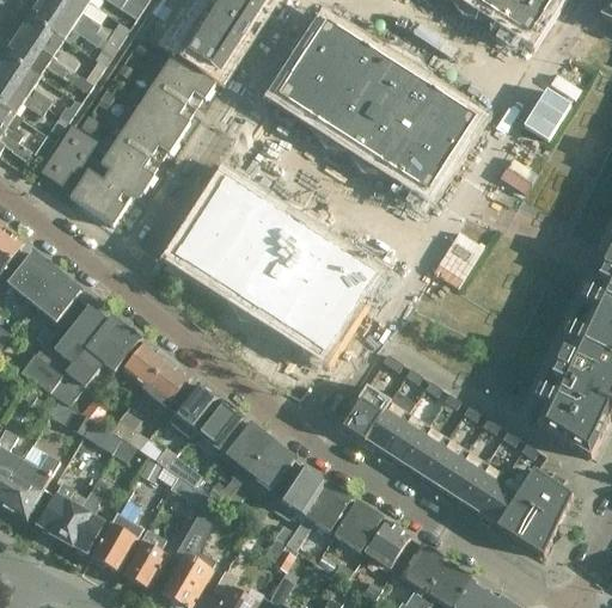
[(106,41),(96,34),(44,0),(40,0),(28,18),(63,41),(72,45),(79,35),(97,47),(102,49),(95,60),(97,61),(105,67),(117,48),(106,41)]
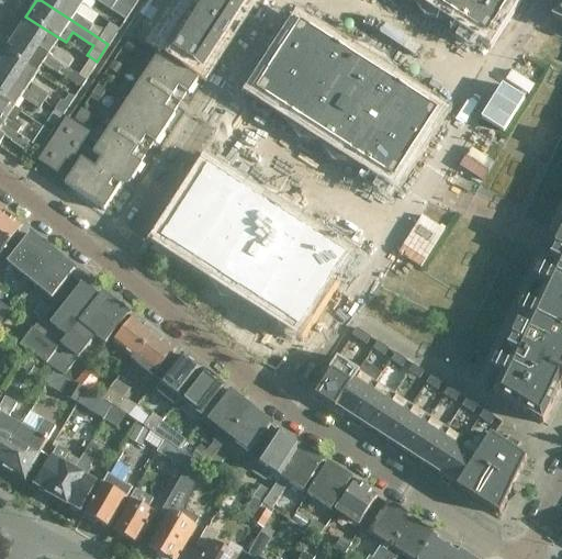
[(41,0),(88,31),(92,23),(75,11),(81,2),(78,0),(41,0)]
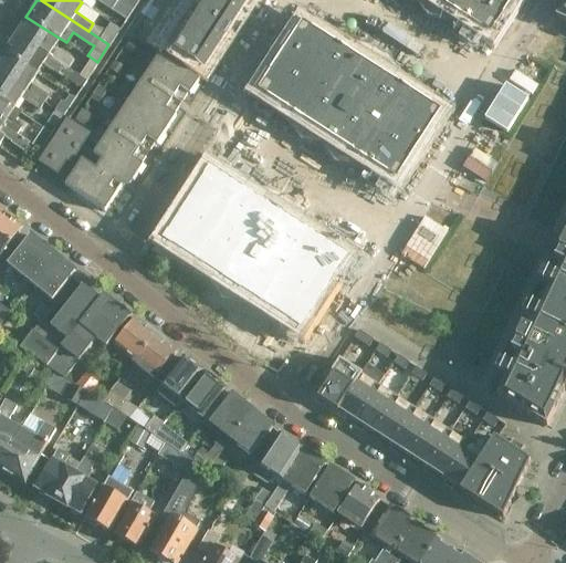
[(79,0),(82,2),(83,0),(98,0),(126,18),(132,9),(117,0),(79,0)]
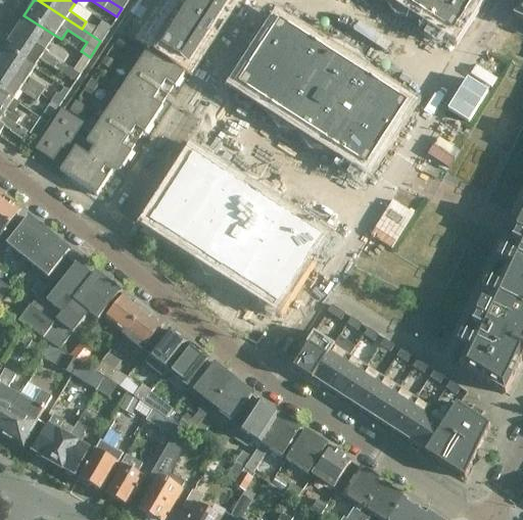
[(108,0),(122,8),(127,0),(108,0)]
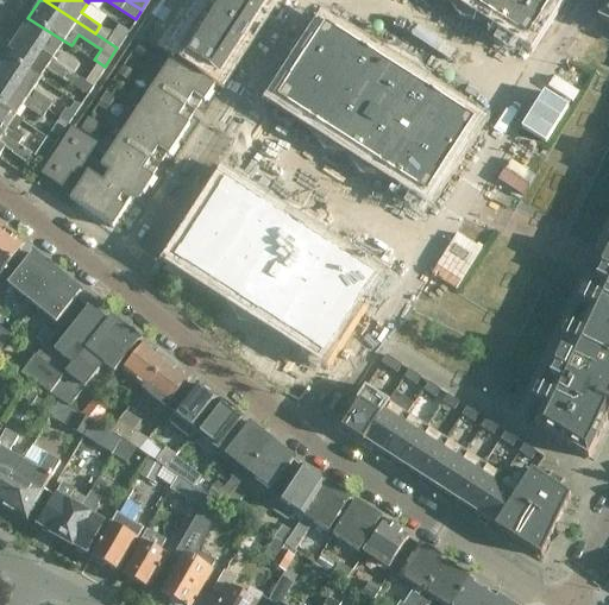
[(209,0),(208,1),(249,27),(264,5),(257,0),(209,0)]
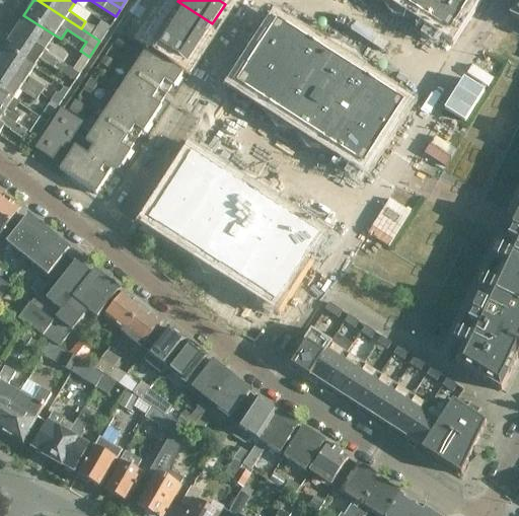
[(400,0),(409,5),(409,6),(424,15),(442,26),(447,19),(455,24),(461,15),(462,15),(470,0),(400,0)]
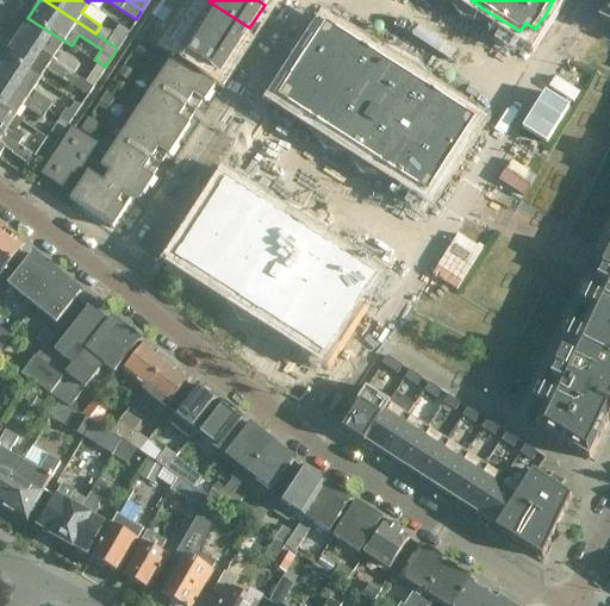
[(536,424),(536,425),(589,457),(590,456),(608,417),(609,418),(609,416),(609,0),(608,0),(605,5),(598,17),(609,23),(609,251),(597,277),(604,280),(603,283),(570,353),(562,349),(551,375),(558,379),(536,424)]
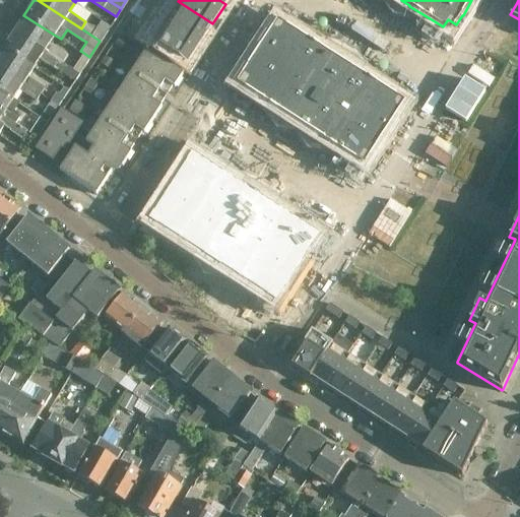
[(178,1),(166,20),(200,43),(212,23),(178,1)]
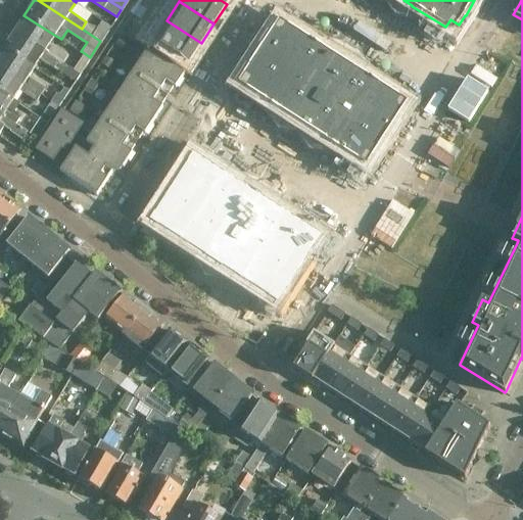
[(138,2),(132,12),(139,16),(145,7),(138,2)]
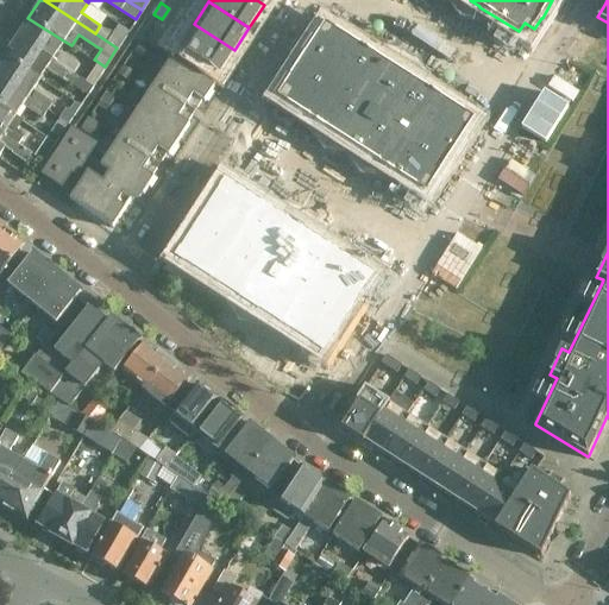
[(17,35),(74,71),(80,62),(57,49),(63,41),(27,18),(17,35)]
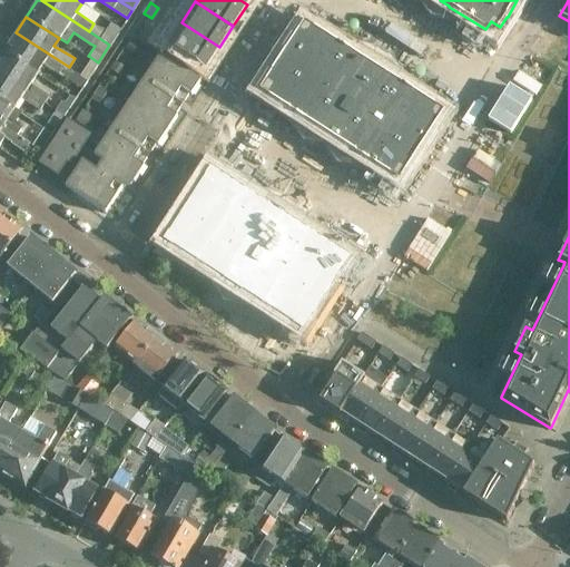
[(99,38),(109,45),(120,28),(110,21),(99,38)]
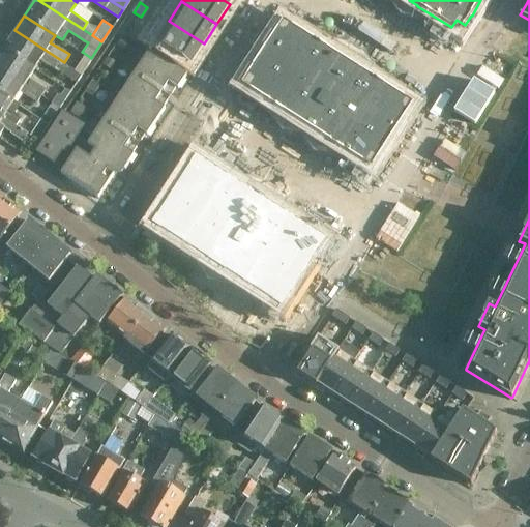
[(169,21),(155,41),(190,64),(204,44),(169,21)]
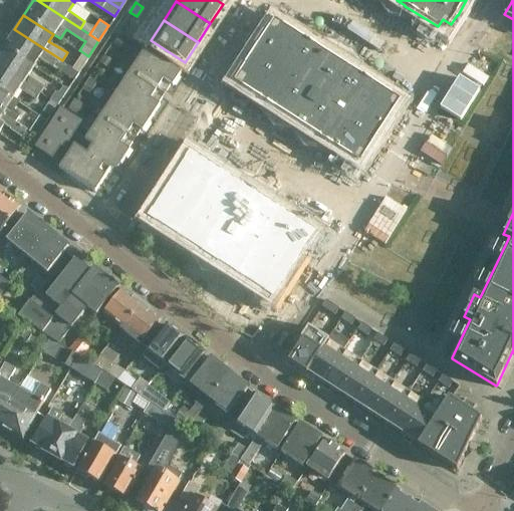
[(262,27),(235,69),(244,75),(238,83),(347,154),(353,145),(362,151),(390,108),(380,103),(386,94),(277,24),(271,33),(262,27)]
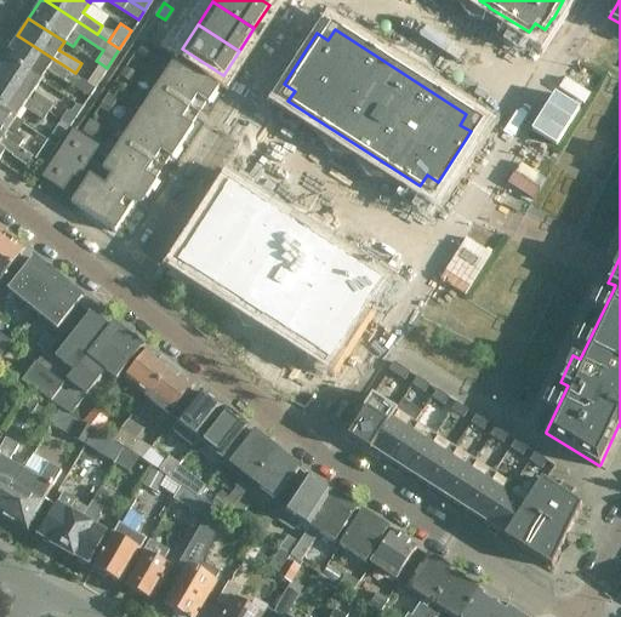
[(95,86),(86,81),(75,73),(17,35),(4,55),(40,78),(46,69),(68,83),(69,81),(89,95),(95,86)]
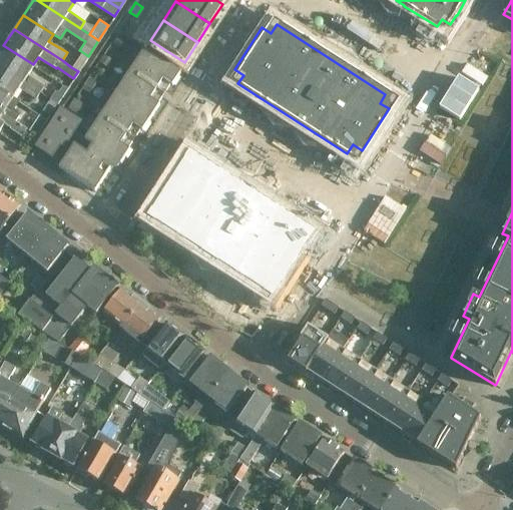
[(3,45),(0,50),(0,64),(40,91),(44,84),(27,73),(33,64),(3,45)]
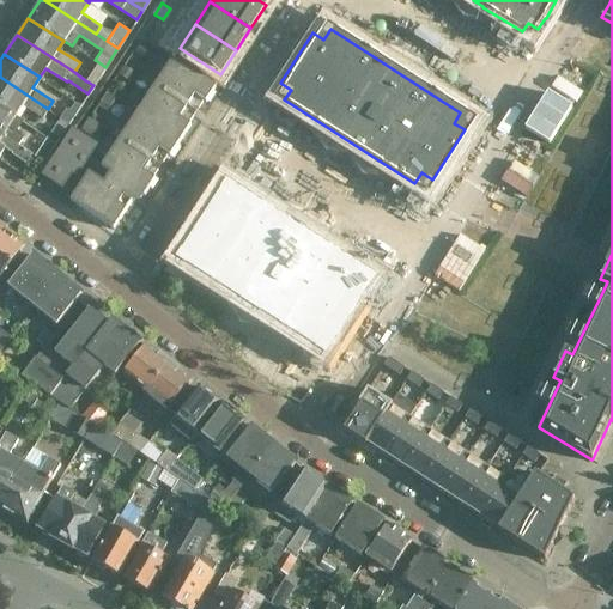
[(216,84),(173,55),(155,83),(195,110),(204,98),(205,99),(216,84)]
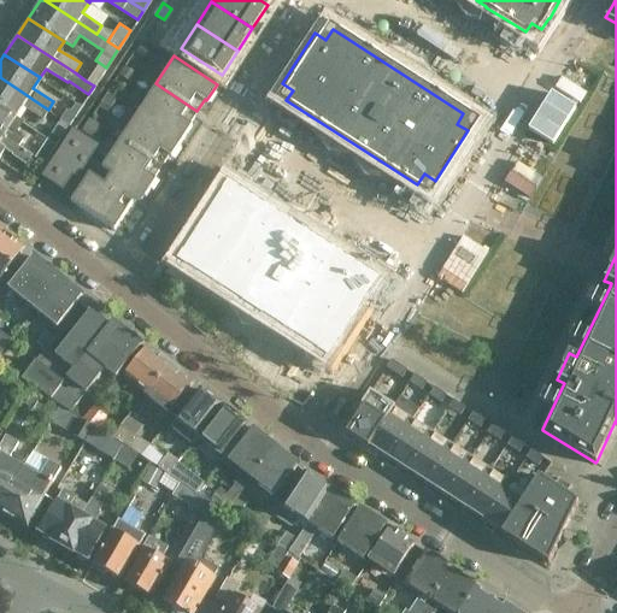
[(86,81),(94,86),(106,68),(98,62),(86,81)]
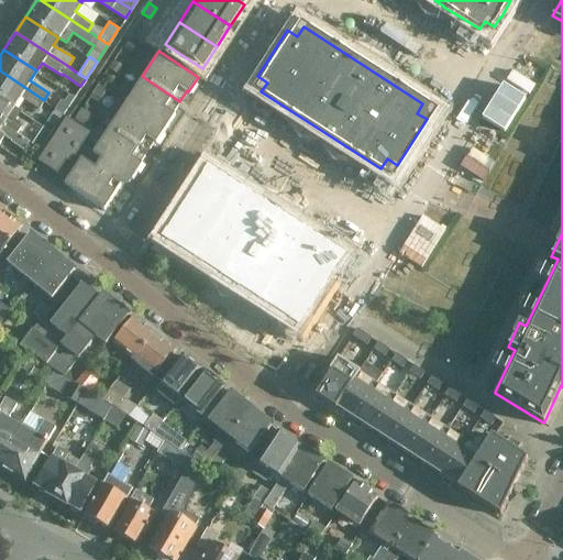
[(411,87),(421,70),(405,61),(395,77),(411,87)]
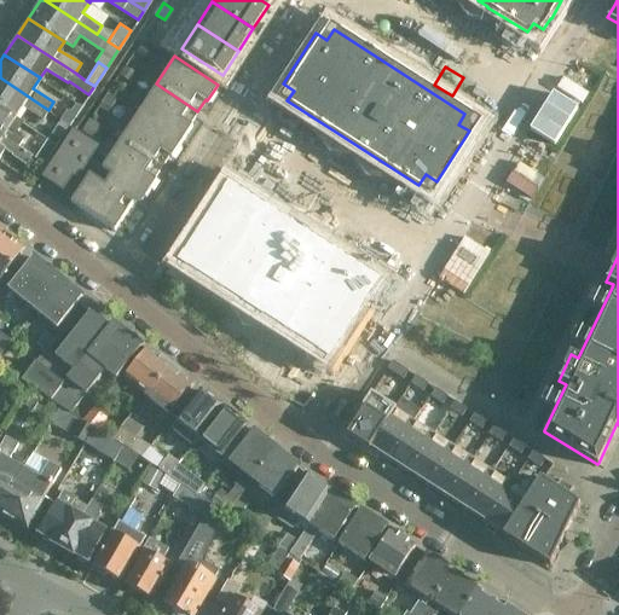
[(0,77),(0,105),(15,116),(22,105),(42,119),(48,110),(0,77)]
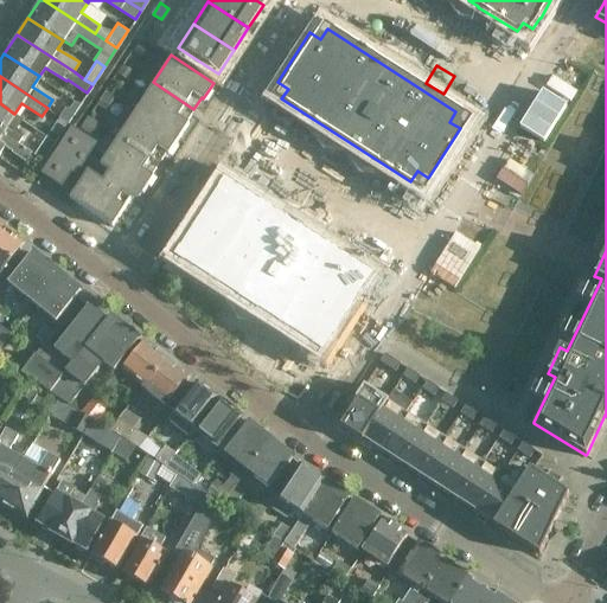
[(186,120),(193,109),(153,82),(136,108),(179,136),(189,122),(186,120)]
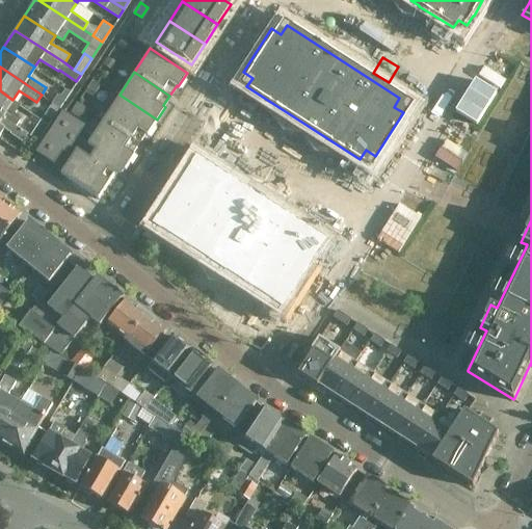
[(51,101),(59,106),(67,96),(58,89),(51,101)]
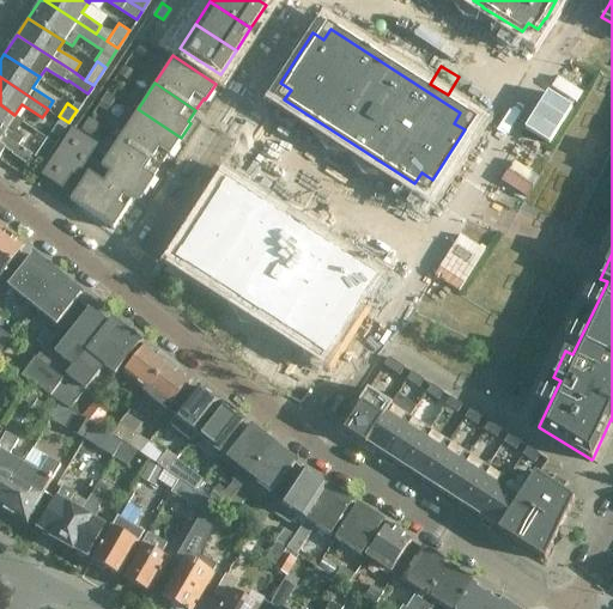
[(0,131),(18,142),(23,135),(16,131),(22,120),(14,115),(0,104),(0,131)]
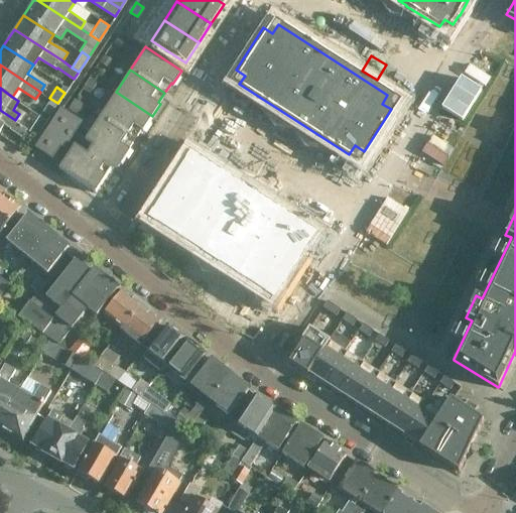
[(152,116),(116,92),(100,116),(135,138),(141,128),(143,129),(152,116)]
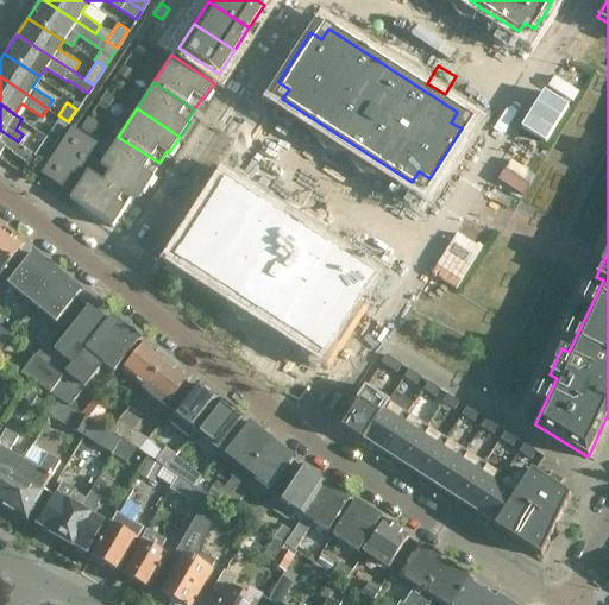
[(68,121),(58,115),(49,130),(58,136),(68,121)]
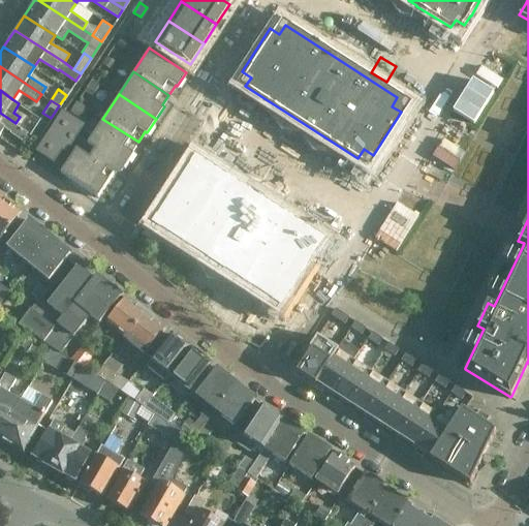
[(62,111),(37,150),(53,160),(61,148),(65,150),(83,124),(62,111)]
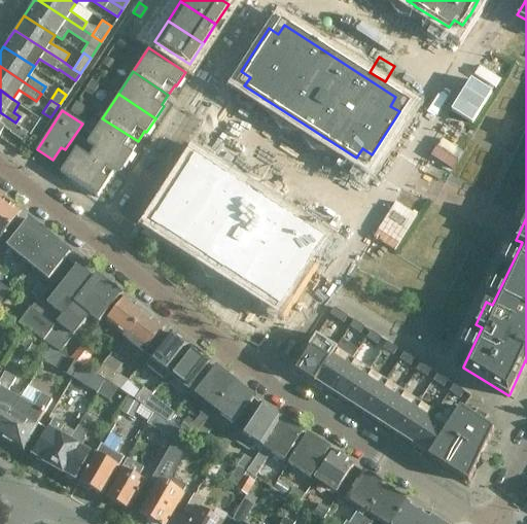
[(15,123),(0,112),(0,131),(4,126),(10,130),(9,131),(22,139),(27,131),(15,124),(15,123)]
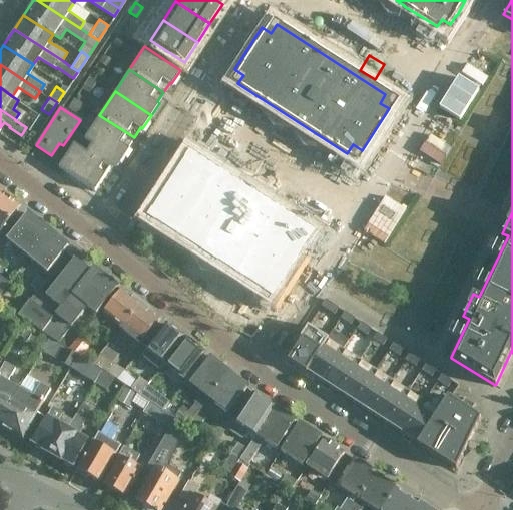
[(31,125),(28,129),(36,134),(39,130),(47,119),(38,113),(31,125)]
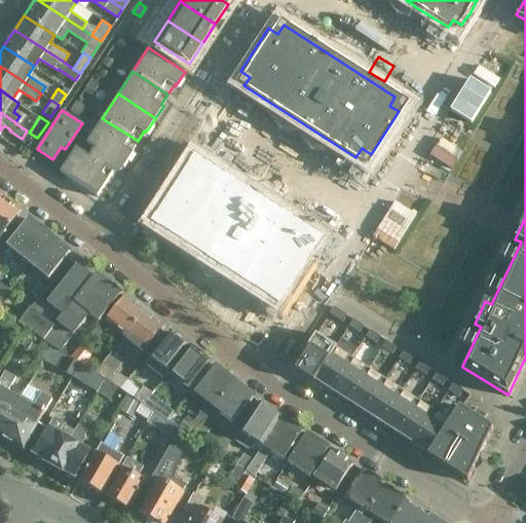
[(91,150),(109,161),(121,170),(133,152),(130,151),(138,141),(102,118),(86,142),(94,146),(91,150)]
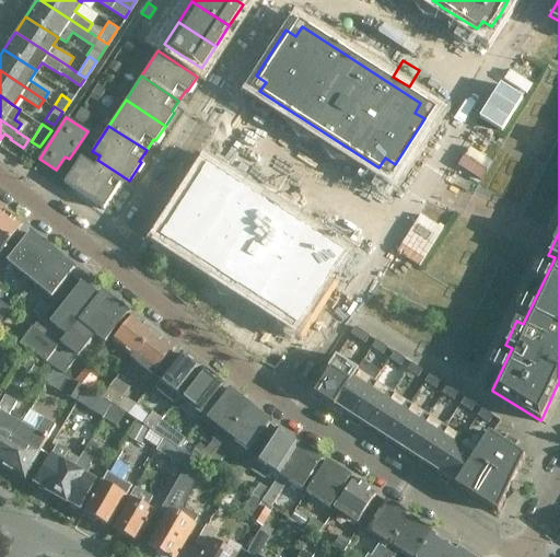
[(113,177),(116,172),(97,160),(94,164),(81,155),(63,182),(103,207),(120,183),(113,177)]
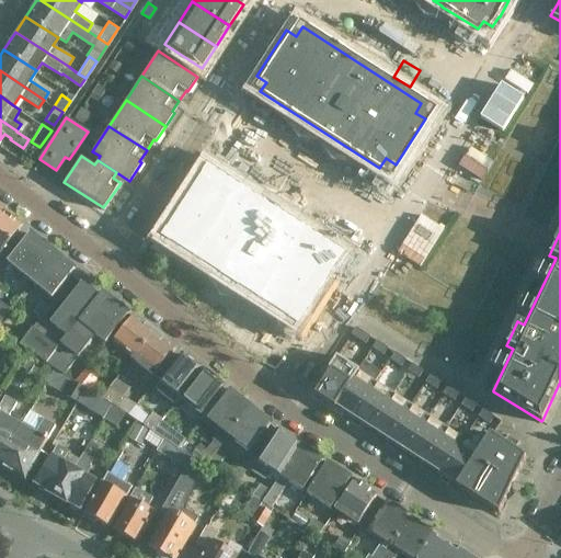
[(341,157),(334,173),(345,179),(353,162),(341,157)]
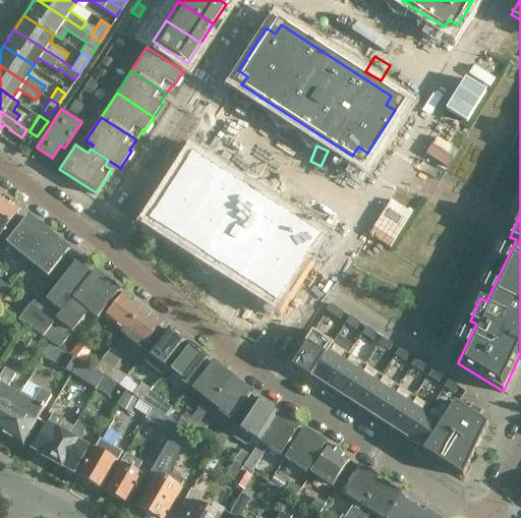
[(177,165),(150,208),(159,213),(154,222),(200,252),(203,249),(219,260),(217,263),(264,293),(270,284),(279,290),(306,247),(297,242),(303,233),(192,162),(186,171),(177,165)]
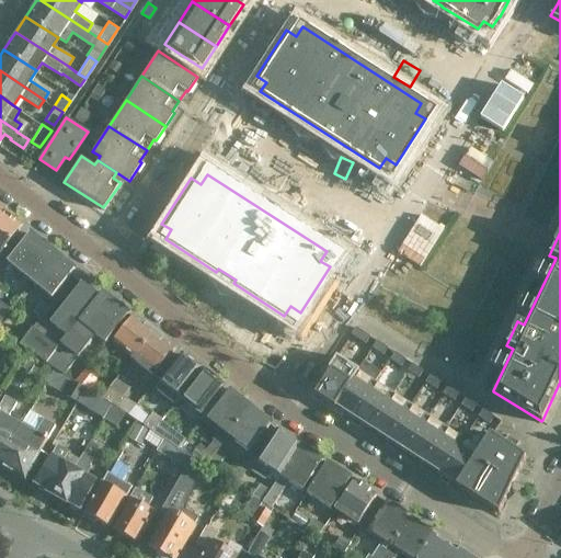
[(0,251),(22,225),(1,208),(0,209),(0,251)]
